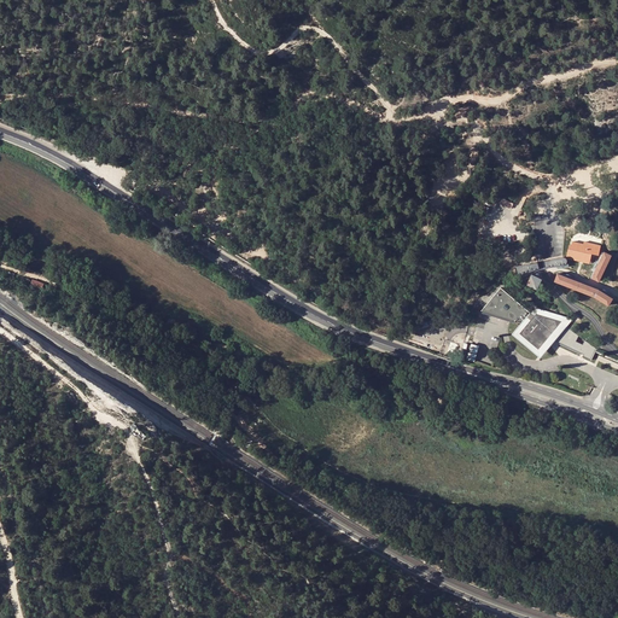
[(199,196),(207,184),(198,179),(191,191),(199,196)]
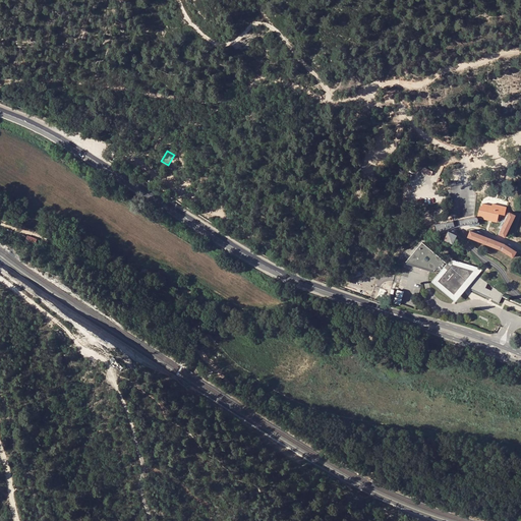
[(421,171),(428,175),(431,170),(423,166),(421,171)]
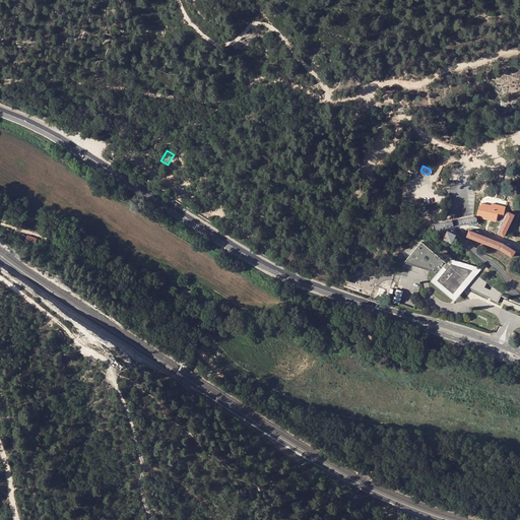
[(499,213),(505,214),(506,207),(493,203),(492,205),(482,203),(482,206),(479,205),(477,214),(497,219),(499,213)]
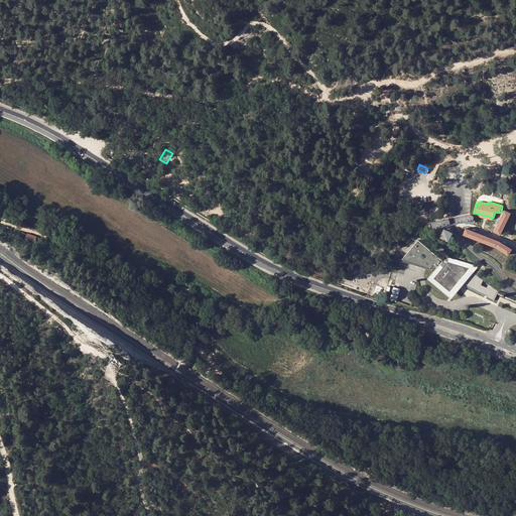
[(505,210),(494,232),(500,235),(511,213),(505,210)]
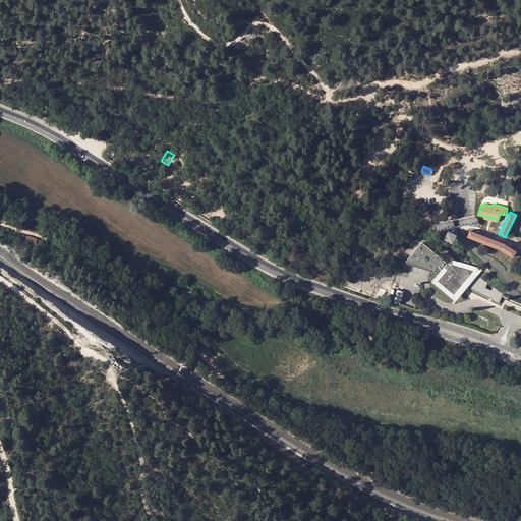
[(476,217),(474,217),(459,220),(459,226),(474,223),(477,222),(478,221),(478,219),(478,218),(477,218),(476,217)]
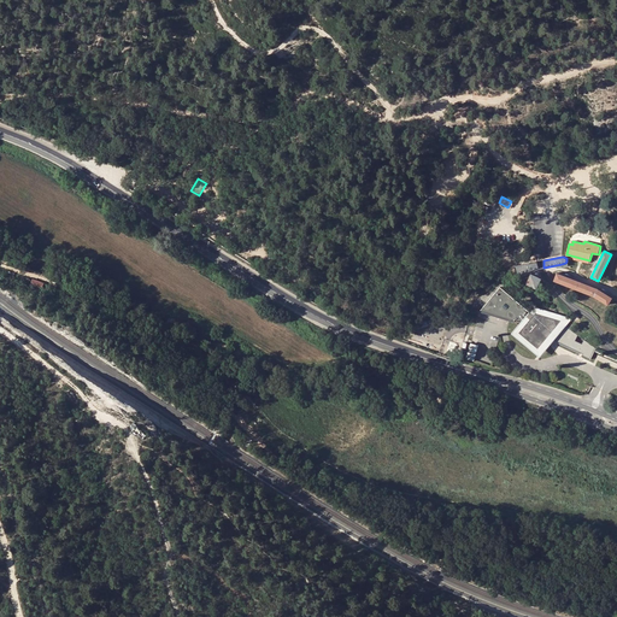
[(536,262),(515,266),(517,277),(539,268),(536,262)]
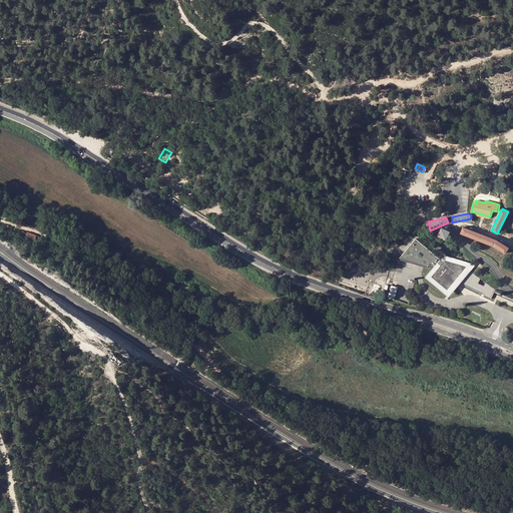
[(496,239),(463,226),(460,233),(493,246),(505,254),(509,247),(496,239)]
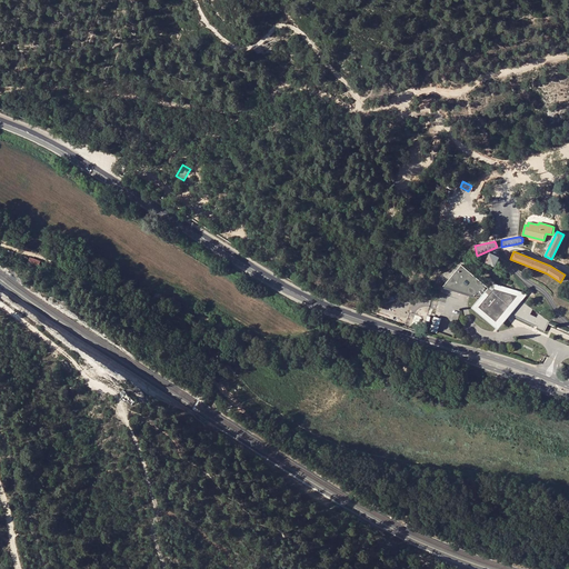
[(499,258),(489,252),(485,262),(495,267),(499,258)]
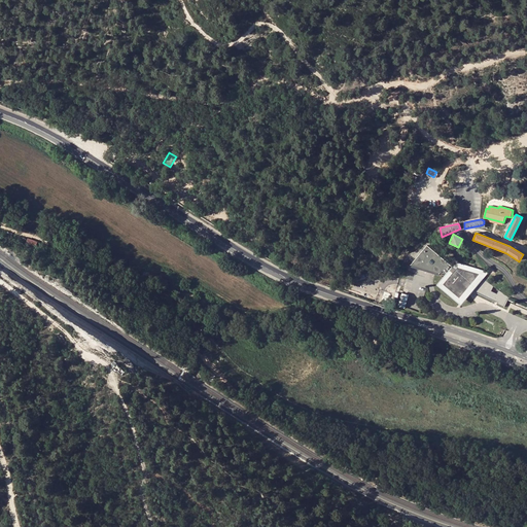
[(445,275),(452,267),(427,246),(410,266),(438,275),(438,274),(445,275)]
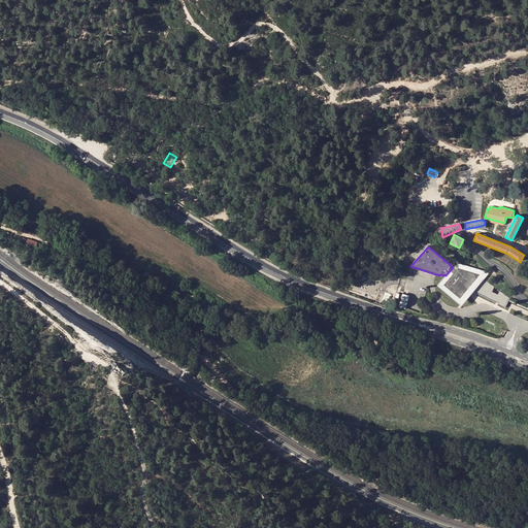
[(457,263),(453,267),(446,275),(437,286),(462,306),(474,291),(484,279),(490,272),(457,263)]
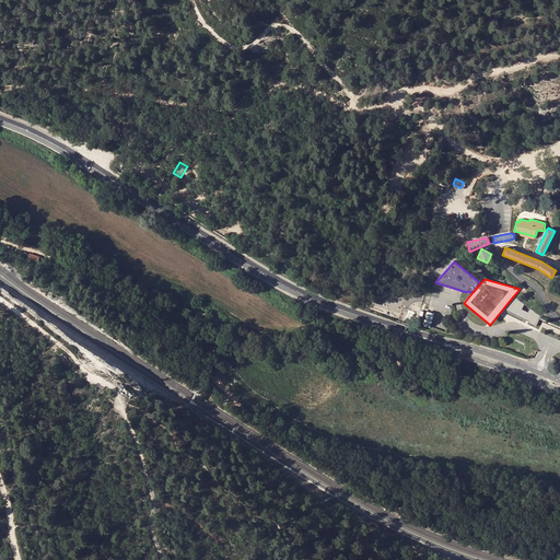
[(524,304),(513,296),(503,308),(529,322),(528,324),(536,326),(540,316),(531,308),(528,313),(522,310),(524,304)]
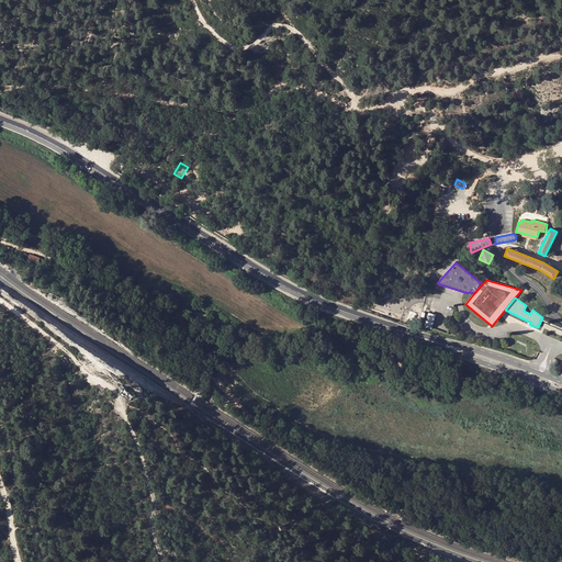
[(428,313),(424,327),(431,329),(436,315),(428,313)]
